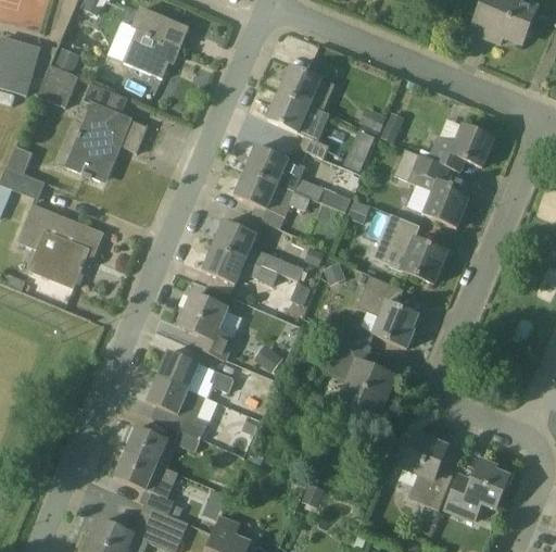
[(102,1),(100,0),(87,0),(84,8),(97,14),(102,1)]
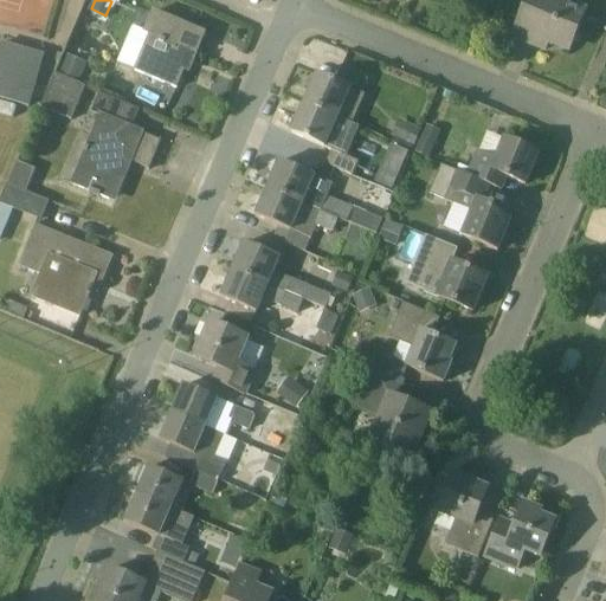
[(569,46),(587,2),(581,0),(526,0),(514,33),(546,46),(549,38),(569,46)]
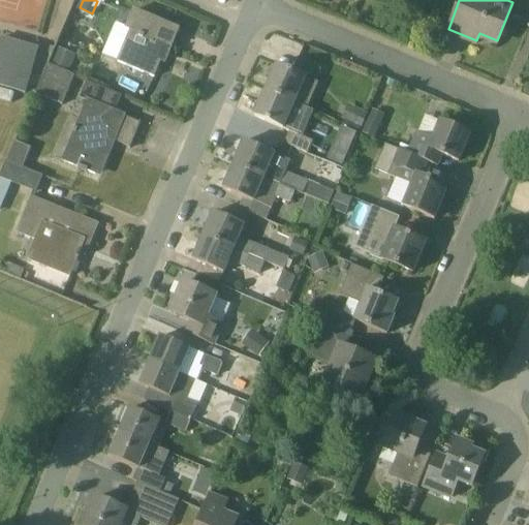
[(172,44),(179,26),(134,7),(127,25),(130,26),(118,57),(117,59),(155,74),(155,73),(154,72),(166,42),(172,44)]
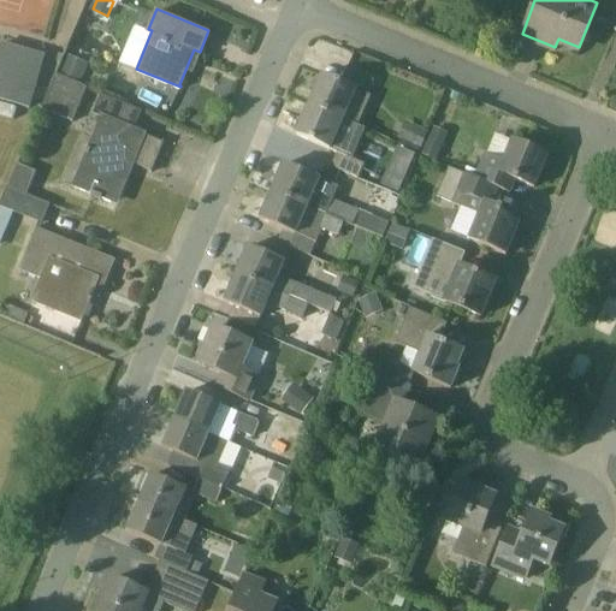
[(0,96),(29,105),(45,52),(3,40),(0,48),(0,96)]
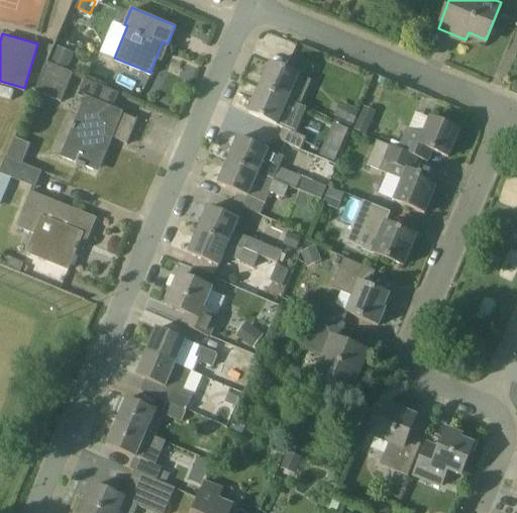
[(73,55),(57,47),(52,60),(68,67),(73,55)]
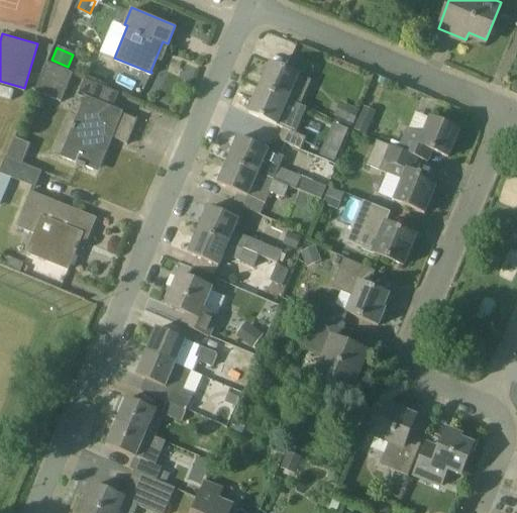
[(309,76),(314,65),(292,55),(287,67),(271,60),(260,85),(290,99),(301,73),(309,76)]
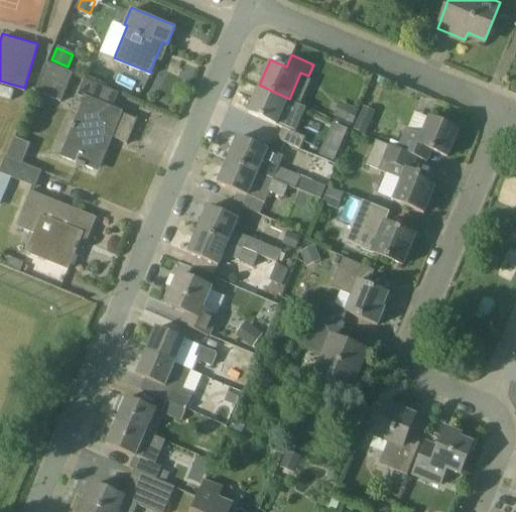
[(35,88),(53,96),(59,99),(73,70),(47,58),(35,88)]
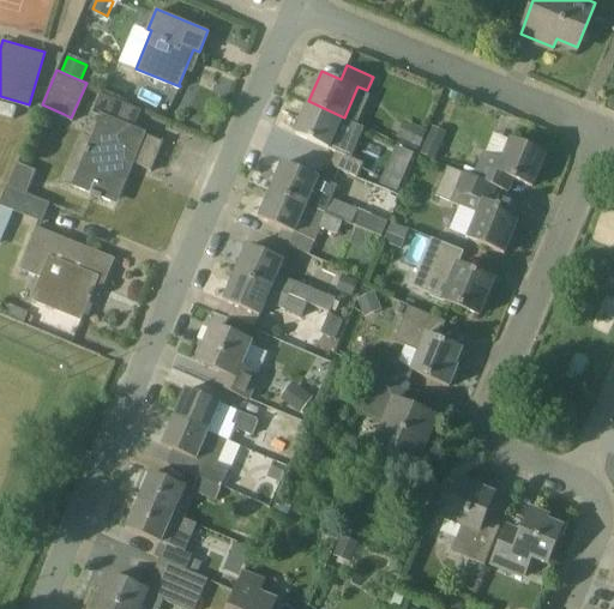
[(162,139),(140,128),(133,126),(142,107),(101,89),(92,109),(101,113),(71,185),(91,192),(90,193),(101,198),(101,197),(110,200),(120,178),(121,178),(125,168),(125,167),(128,160),(151,169),(164,137),(163,137),(162,139)]
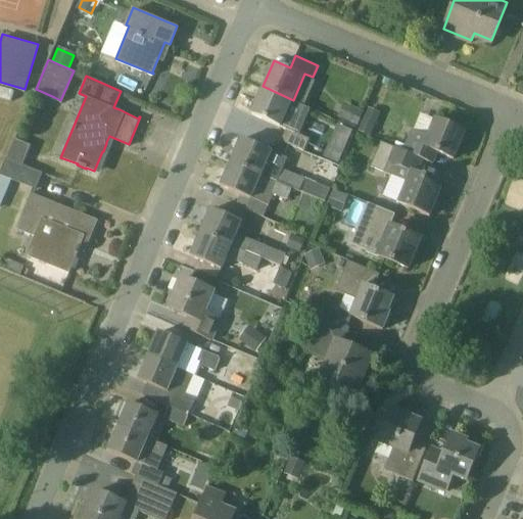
[(282,126),(293,100),(263,86),(251,112),(282,126)]
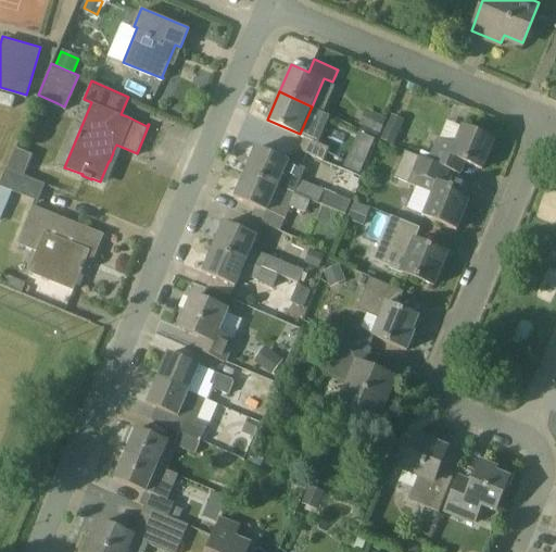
[(380,112),(369,108),(363,124),(373,128),(374,125),(380,112)]
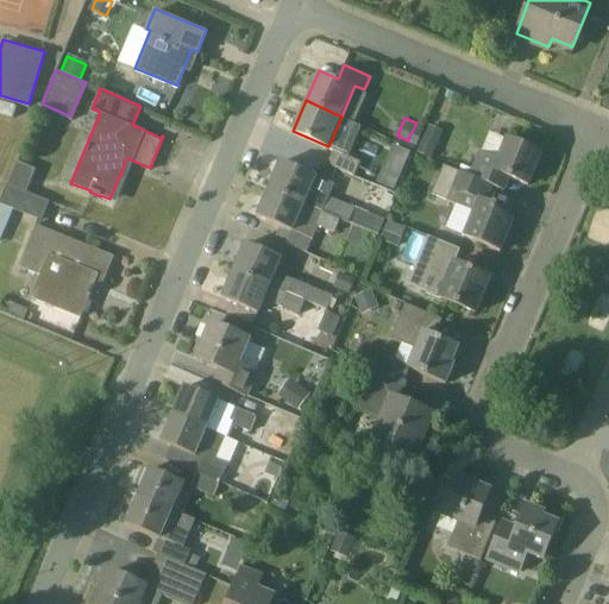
[(470,174),(491,182),(503,187),(504,186),(500,184),(503,172),(528,182),(541,151),(507,137),(498,158),(479,151),(471,172),(470,174)]
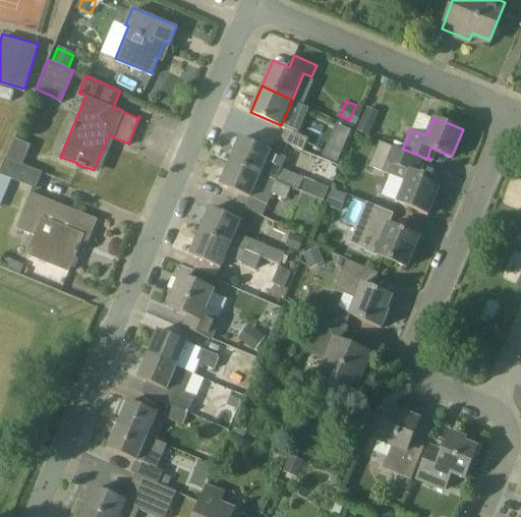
[(373,123),(361,118),(357,127),(369,133),(373,123)]
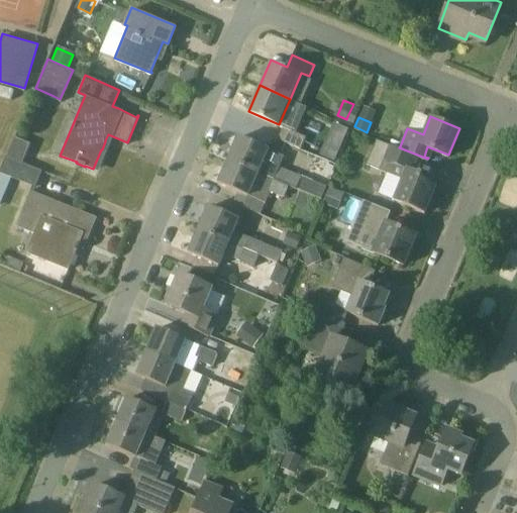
[(278,136),(300,145),(305,134),(283,124),(278,136)]
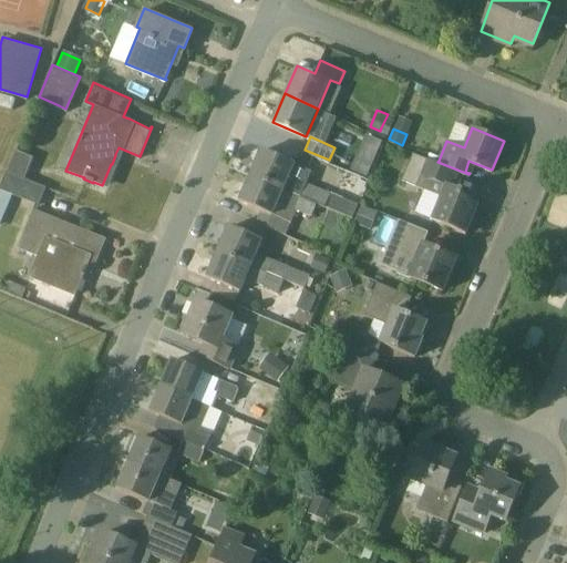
[(24,176),(33,155),(16,147),(7,169),(24,176)]
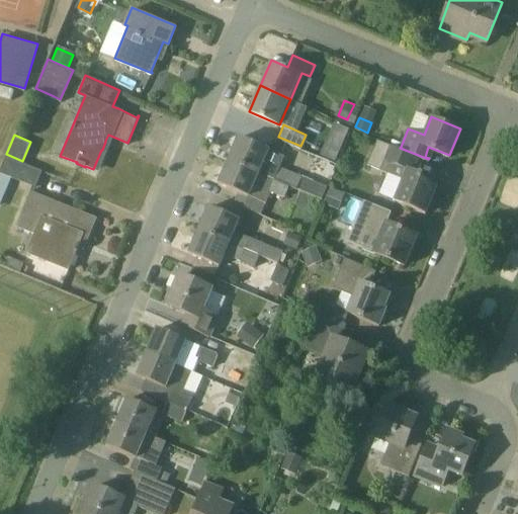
[(288,184),(296,187),(301,174),(280,165),(284,154),(258,143),(239,135),(229,158),(288,184)]
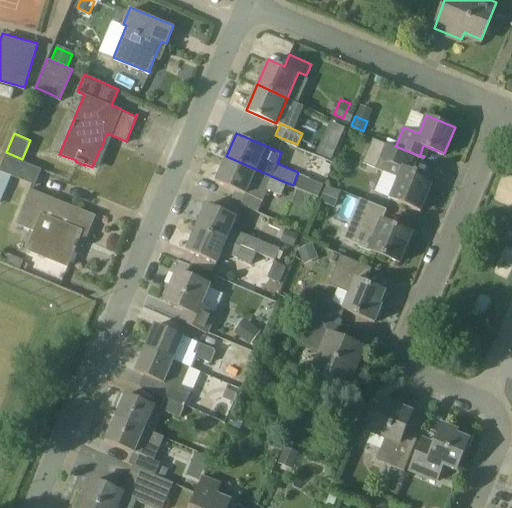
[(402,176),(393,198),(421,209),(432,181),(424,178),(426,174),(425,173),(423,177),(417,175),(419,171),(408,166),(413,153),(395,146),(396,145),(372,136),(362,160),(402,176)]
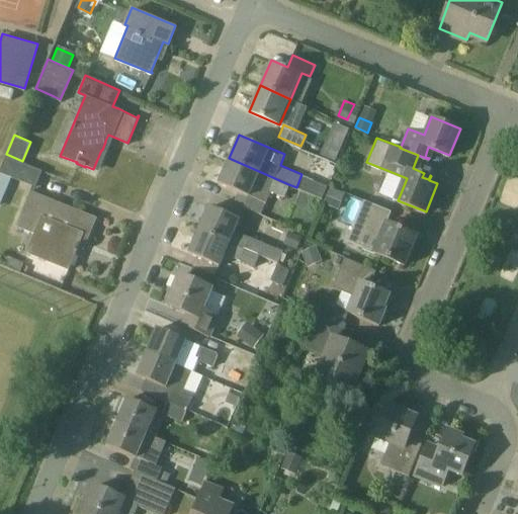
[(41,169),(25,162),(22,161),(6,154),(0,167),(0,170),(18,178),(31,184),(34,185),(41,169)]
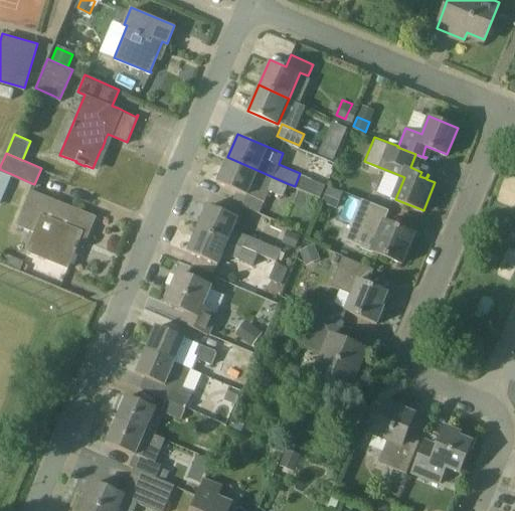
[(283,193),(287,183),(227,157),(217,181),(236,189),(231,199),(260,210),(270,187),(283,193)]
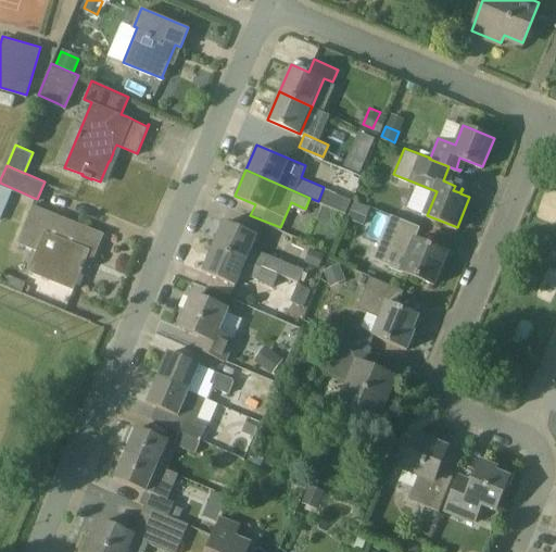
[(351,198),(337,192),(331,204),(331,207),(345,212),(346,210),(351,198)]
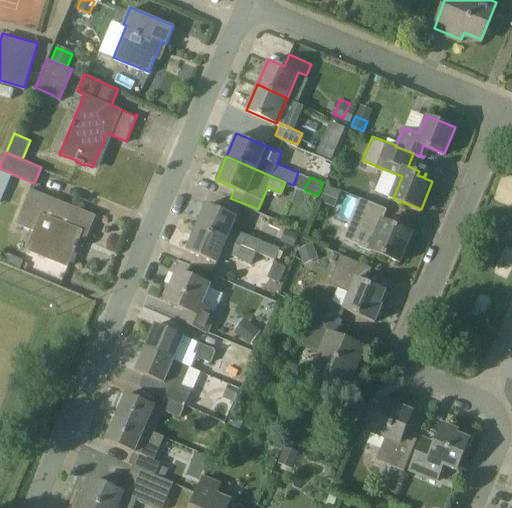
[(319,198),(335,204),(340,188),(324,183),(319,198)]
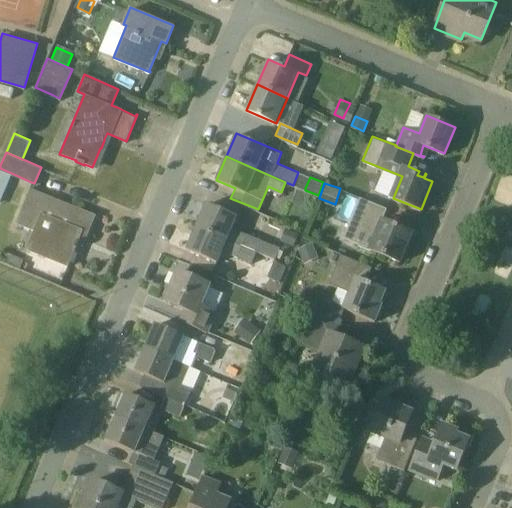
[(95,214),(76,206),(29,187),(15,221),(33,228),(25,247),(44,255),(46,249),(69,261),(67,265),(68,265),(76,246),(77,247),(80,240),(76,239),(80,229),(87,232),(87,233),(88,233),(96,213),(95,213),(95,214)]
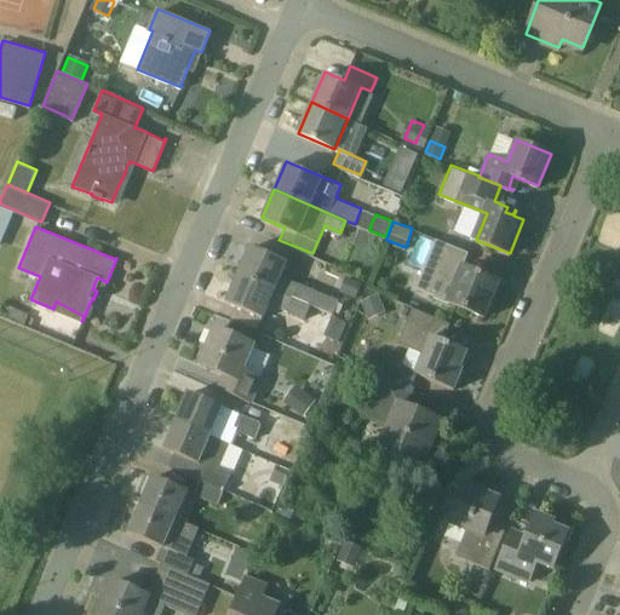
[(469,251),(447,242),(434,236),(413,286),(484,315),(499,280),(457,263),(461,249),(469,253),(469,251)]
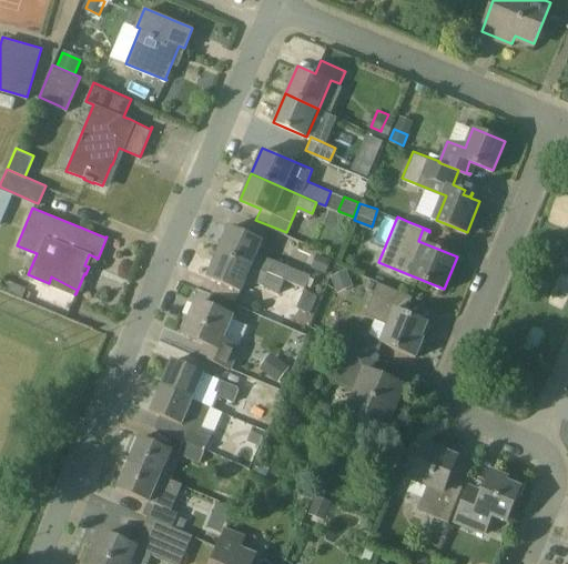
[(263,238),(250,233),(230,224),(219,250),(283,278),(304,285),(305,283),(312,285),(315,278),(308,274),(310,273),(257,251),(263,238)]
